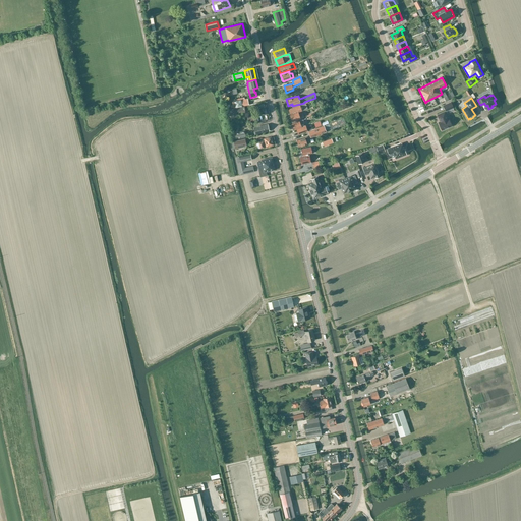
[(245,101),(241,102),(241,100),(234,101),(236,107),(249,105),(247,99),(244,99),(245,101)]
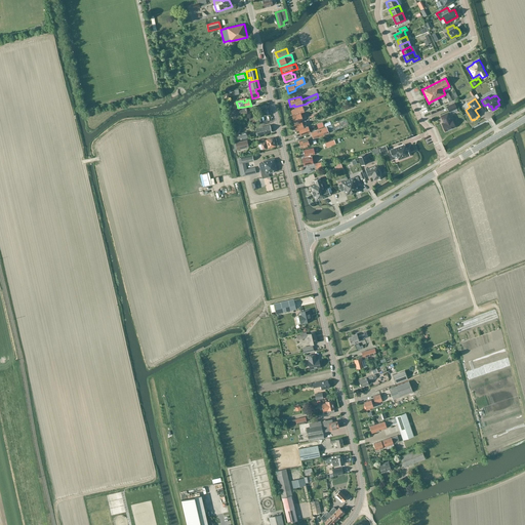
[(454,103),(447,106),(449,112),(456,109),(454,103)]
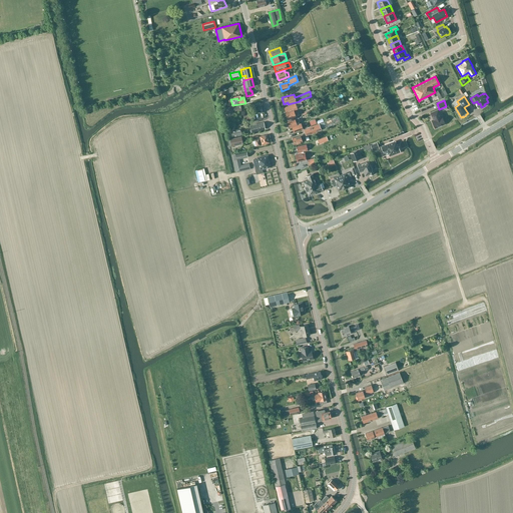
[(303,101),(301,102),(301,101),(296,103),(284,108),(286,113),(288,120),(300,115),(298,111),(295,113),(294,110),(298,109),(305,106),(303,101)]
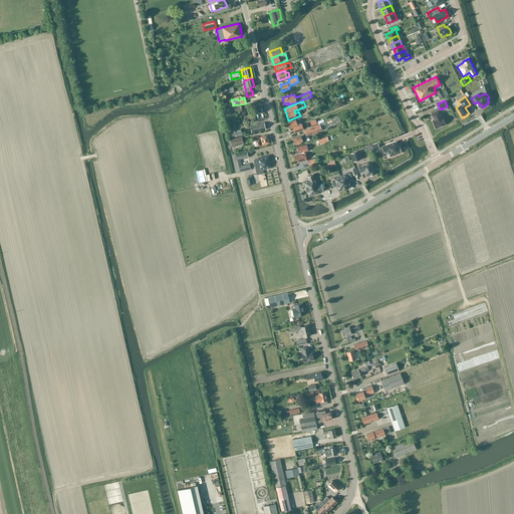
[(232,110),(235,109),(235,110),(240,109),(239,105),(231,107),(225,109),(225,108),(222,110),(222,111),(223,114),(227,113),(228,115),(233,113),(232,110)]
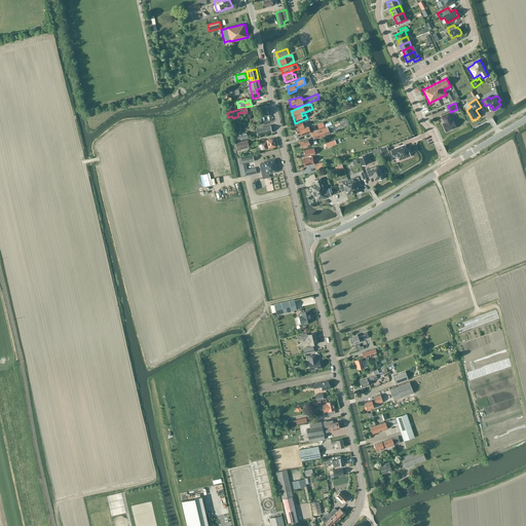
[(449,112),(441,116),(444,122),(443,123),(446,132),(456,127),(452,119),(449,112)]
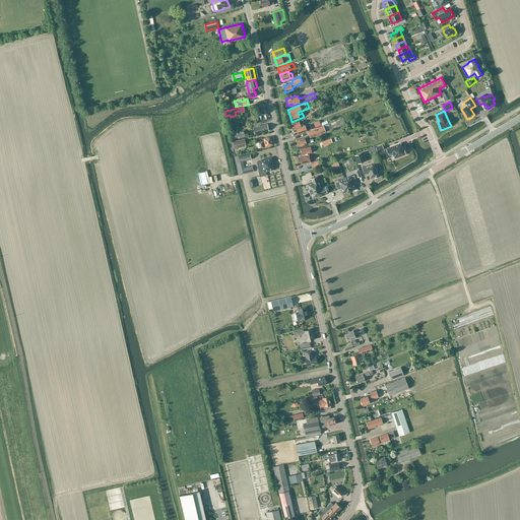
[(345,124),(343,118),(329,124),(331,130),(345,124)]
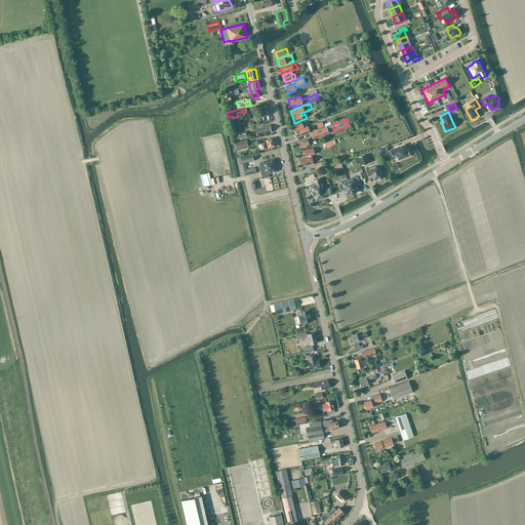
[(301,122),(293,125),(296,131),(298,130),(300,135),(311,132),(315,130),(314,126),(309,127),(309,126),(304,128),(304,125),(307,124),(306,120),(301,122)]
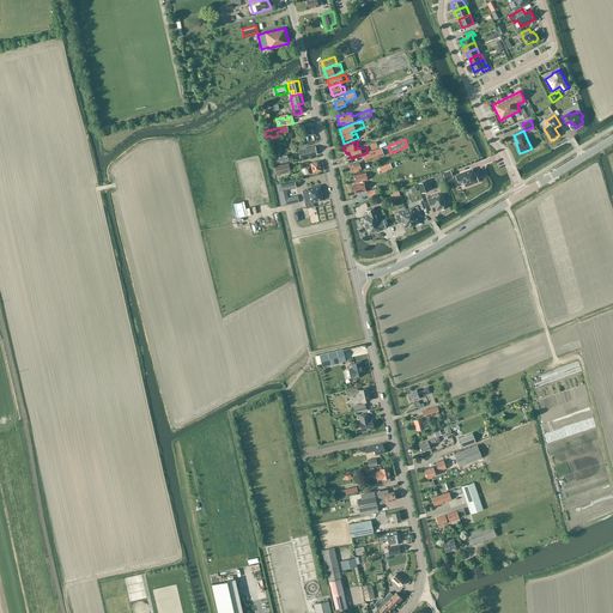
[(316,155),(316,153),(317,152),(316,150),(315,146),(298,150),(301,158),(316,155)]
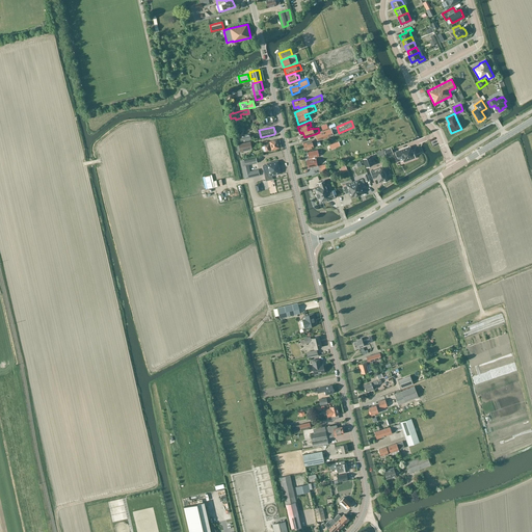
[(338,131),(336,127),(330,129),(316,134),(318,140),(333,135),(331,133),(338,131)]
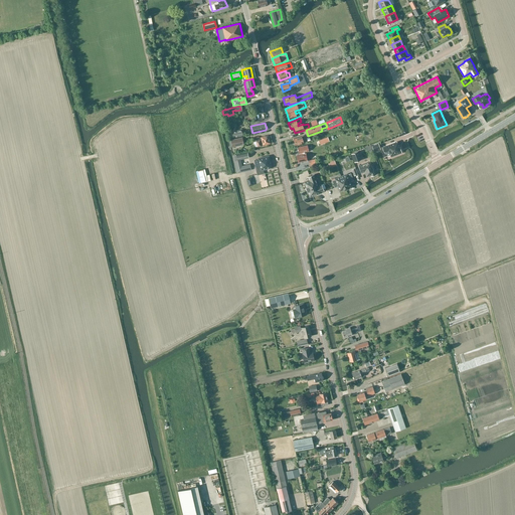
[(231,132),(232,134),(228,135),(229,139),(243,136),(241,129),(231,132)]
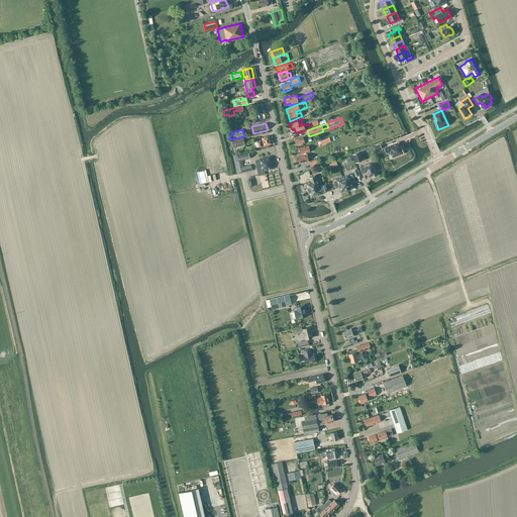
[(263,137),(263,140),(256,141),(259,147),(272,144),(270,135),(263,137)]
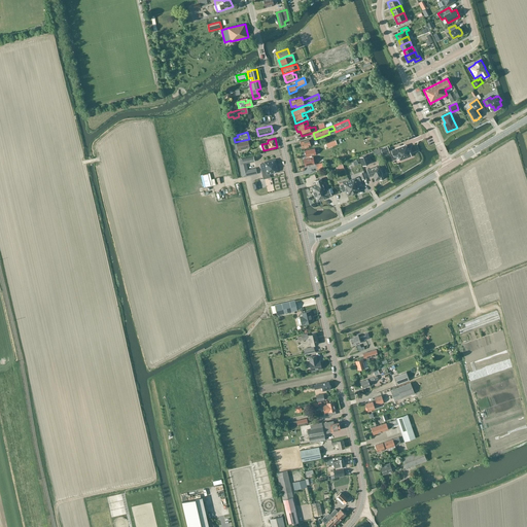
[(312,138),(301,142),(303,148),(314,145),(312,138)]
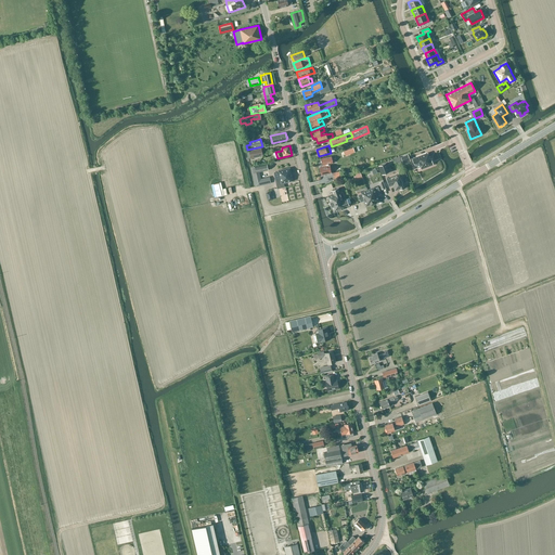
[(249,151),(250,157),(252,158),(260,157),(259,155),(262,155),(261,149),(249,151)]
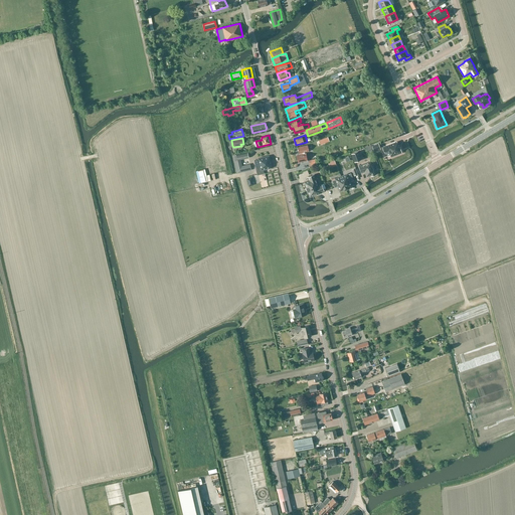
[(369,144),(371,150),(377,147),(374,142),(369,144)]
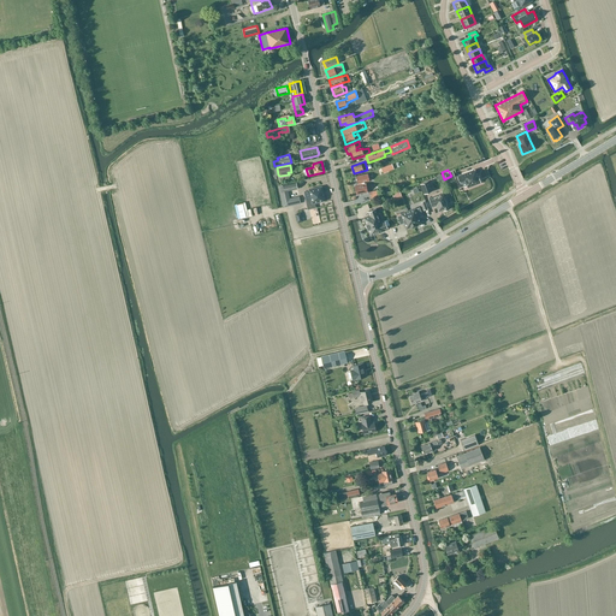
[(460,182),(461,184),(463,184),(463,187),(467,185),(467,188),(481,183),(479,176),(478,176),(477,173),(475,170),(457,177),(460,182)]
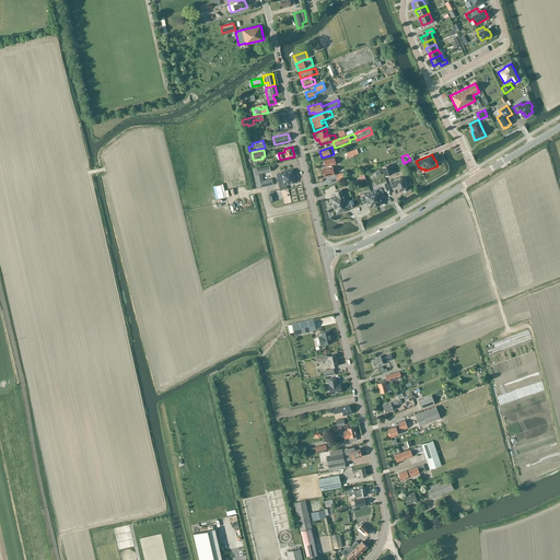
[(330,165),(336,164),(335,158),(324,160),(325,166),(328,166),(330,165)]
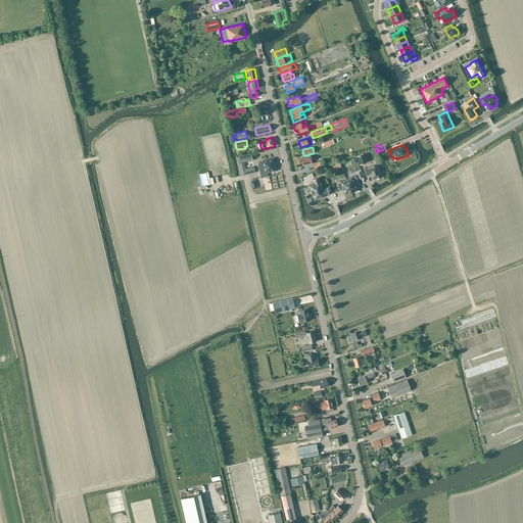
[(367,162),(364,153),(357,156),(360,164),(367,162)]
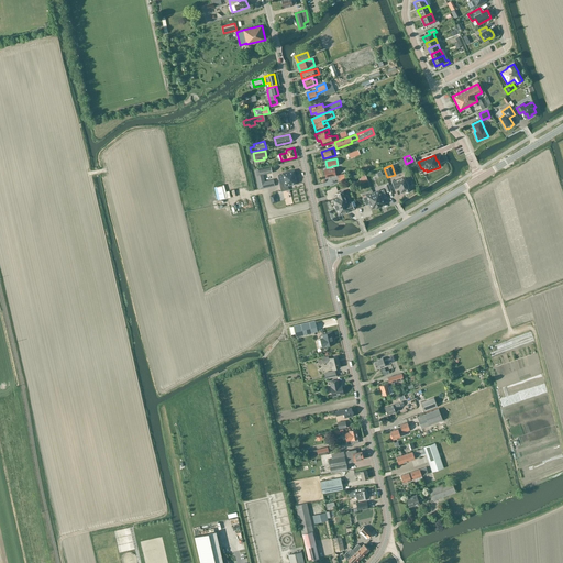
[(258,169),(254,170),(258,189),(275,186),(274,180),(264,183),(262,175),(272,173),(271,166),(258,168),(258,169)]
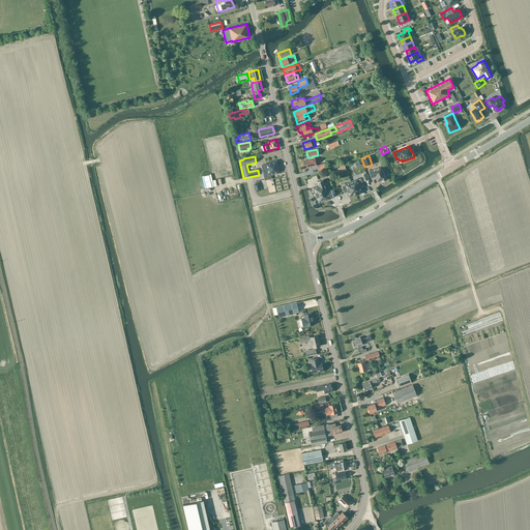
[(312,158),(305,159),(307,167),(316,165),(316,163),(315,158),(314,158),(314,157),(313,156),(311,157),(312,158)]
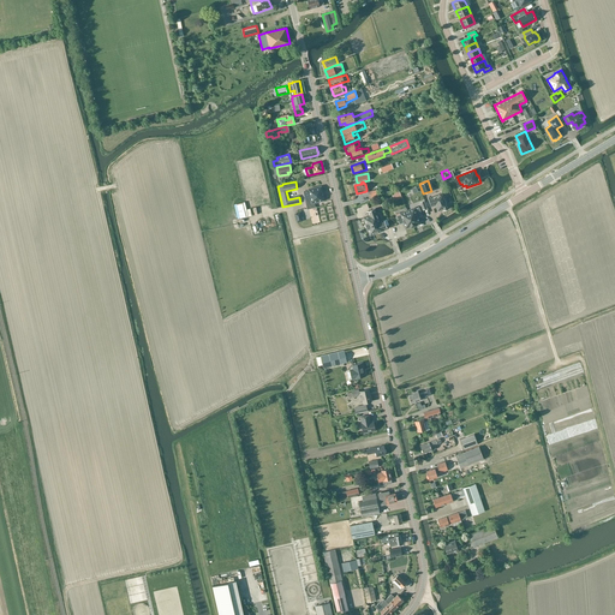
[(309,191),(304,191),(308,209),(315,208),(315,203),(324,201),(321,186),(309,189),(309,191)]
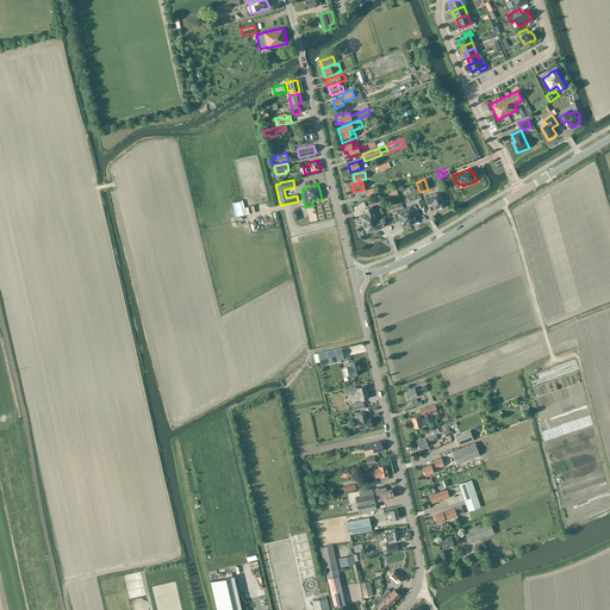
[(446,206),(441,191),(424,197),(428,205),(431,204),(434,210),(439,207),(440,209),(446,206)]
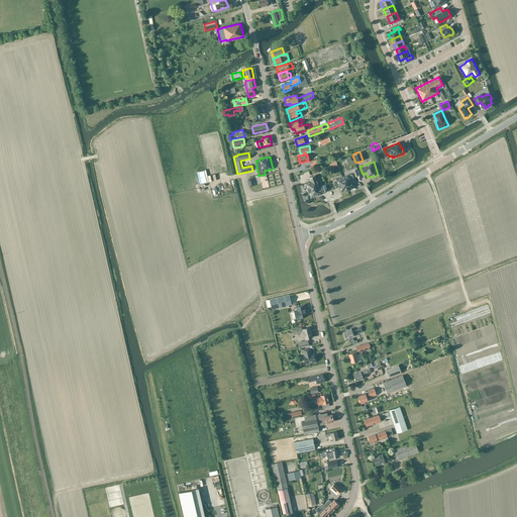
[(348,175),(342,177),(347,190),(349,189),(353,187),(351,183),(354,181),(352,174),(348,176),(348,175)]
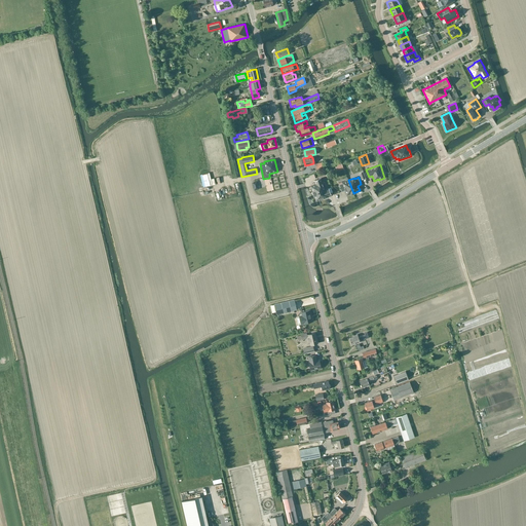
[(325,189),(321,178),(314,181),(315,184),(310,186),(312,192),(313,194),(325,189)]
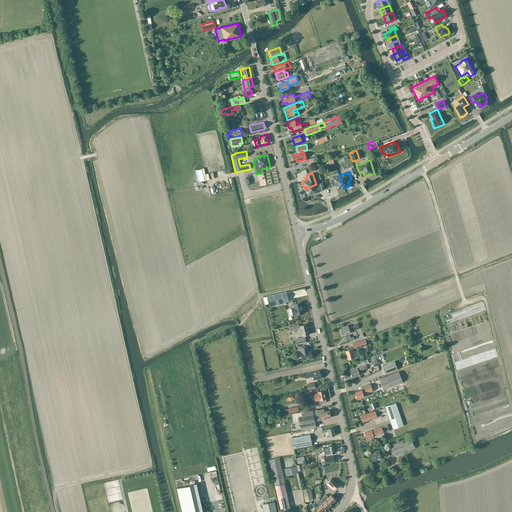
[(344,188),(339,175),(333,178),(330,179),(333,187),(336,185),(338,190),(342,188),(342,189),(344,188)]
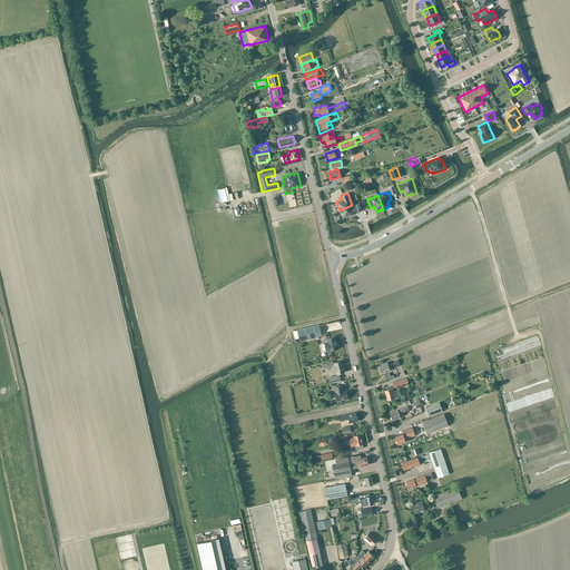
[(356,204),(352,205),(340,210),(340,212),(341,212),(343,218),(355,214),(355,213),(359,212),(356,204)]
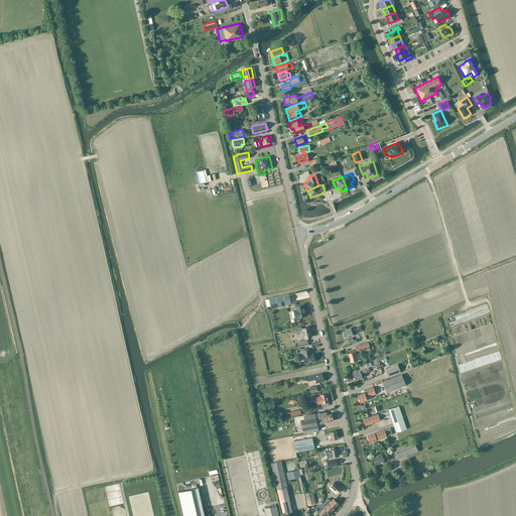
[(271,308),(291,303),(288,294),(269,298),(271,308)]
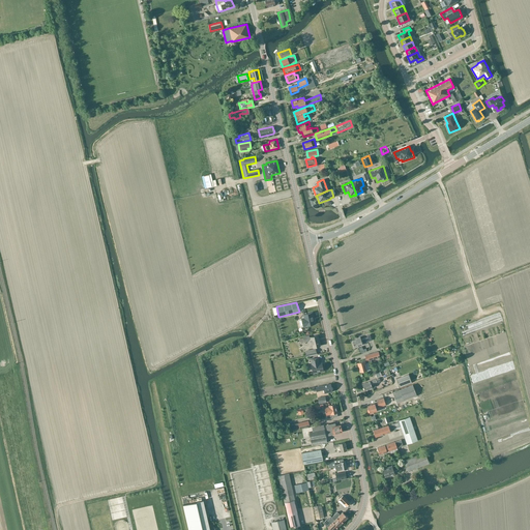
[(303,318),(302,319),(303,326),(306,326),(310,325),(315,324),(312,313),(303,315),(302,316),(303,318)]
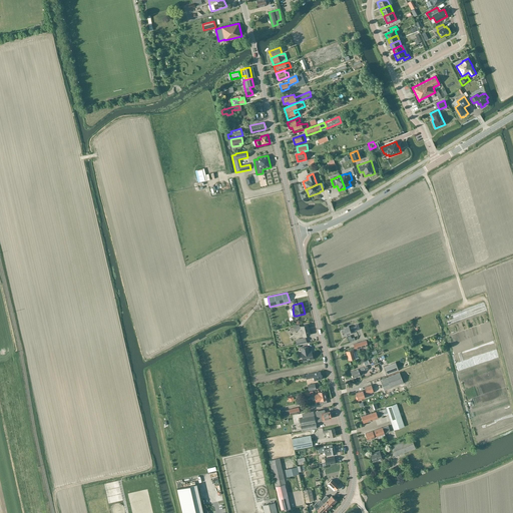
[(360,330),(358,324),(355,325),(356,327),(350,329),(349,326),(345,328),(345,329),(341,330),(343,336),(351,334),(351,333),(353,332),(360,330)]
